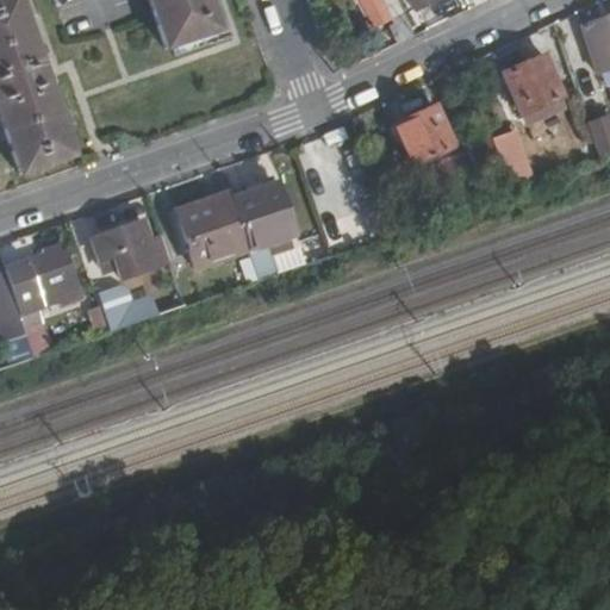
[(0,0),(0,117),(18,172),(70,155),(53,104),(45,83),(38,62),(16,0),(0,0)]
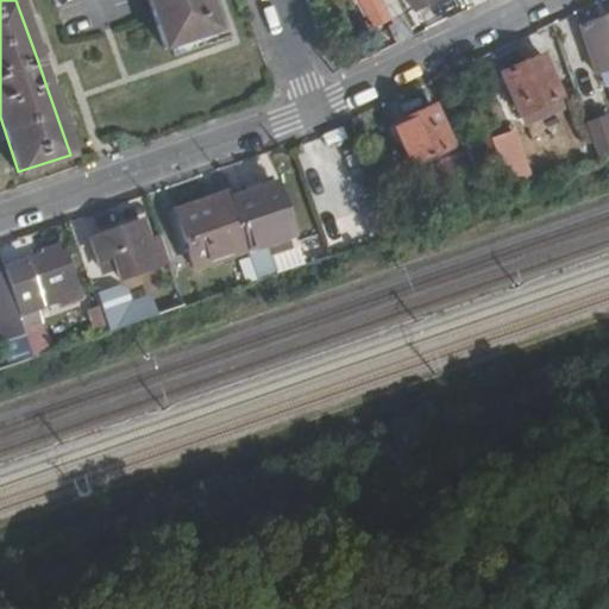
[(150,0),(167,46),(174,45),(176,54),(231,36),(218,0),(150,0)]
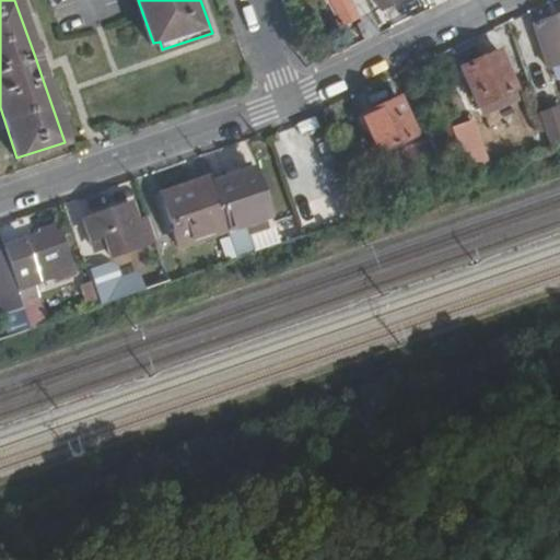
[(329,0),(341,22),(358,13),(350,0),(329,0)]
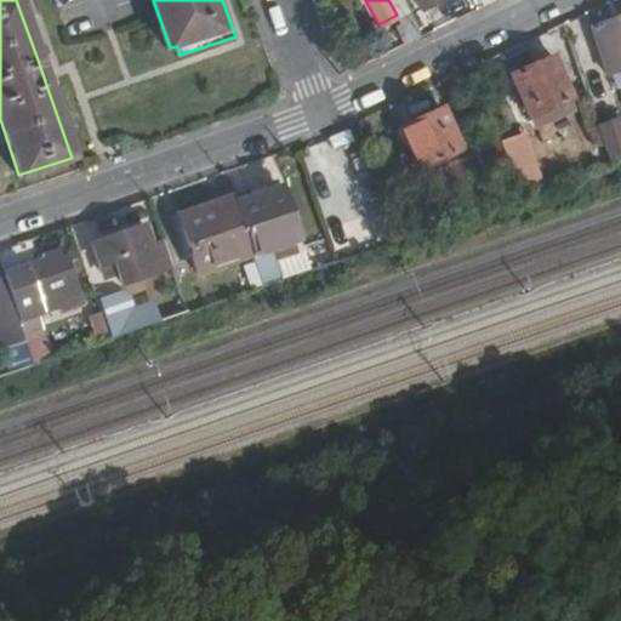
[(620,18),(597,28),(611,73),(620,68),(620,18)]
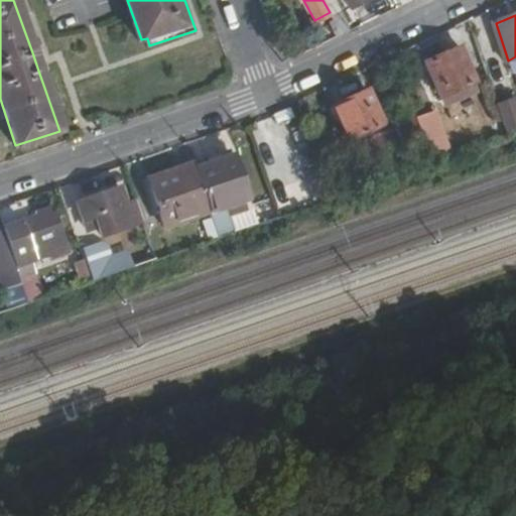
[(425,61),(440,96),(474,81),(460,46),(425,61)]
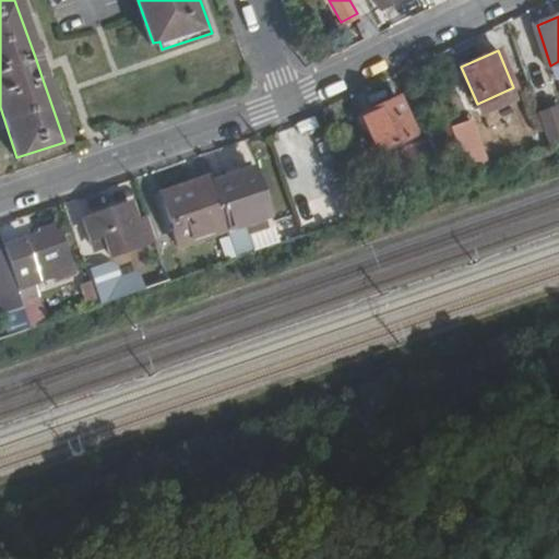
[(35,57),(42,76),(50,73),(44,54),(35,57)]
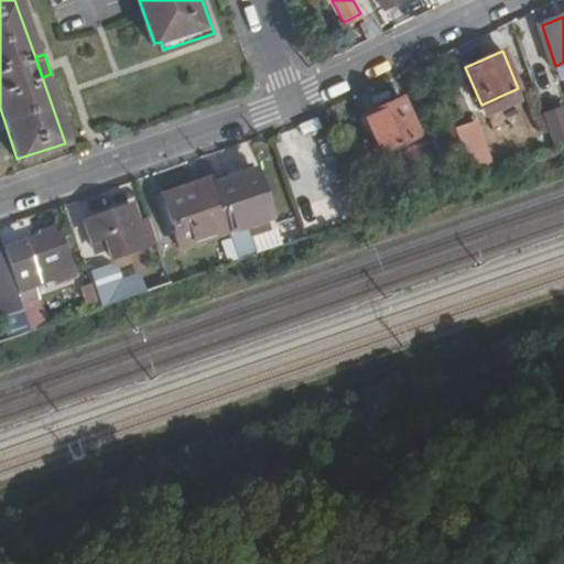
[(443,138),(403,152),(407,162),(459,143),(445,102),(433,107),(443,138)]
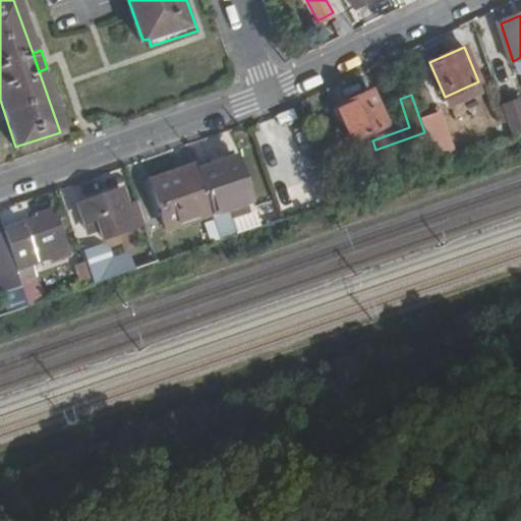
[(335,110),(346,146),(385,133),(372,98),(335,110)]
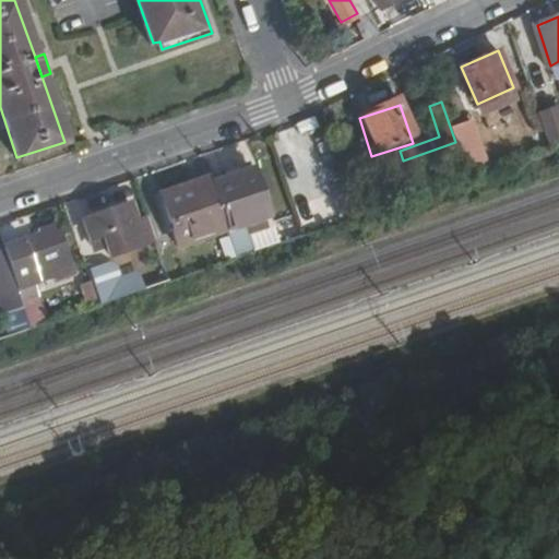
[(547,144),(558,141),(558,108),(540,113),(547,144)]
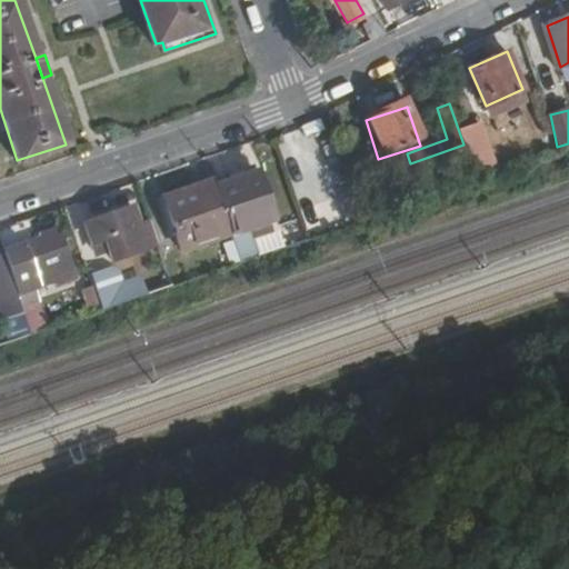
[(477,173),(499,165),(482,119),(460,127),(477,173)]
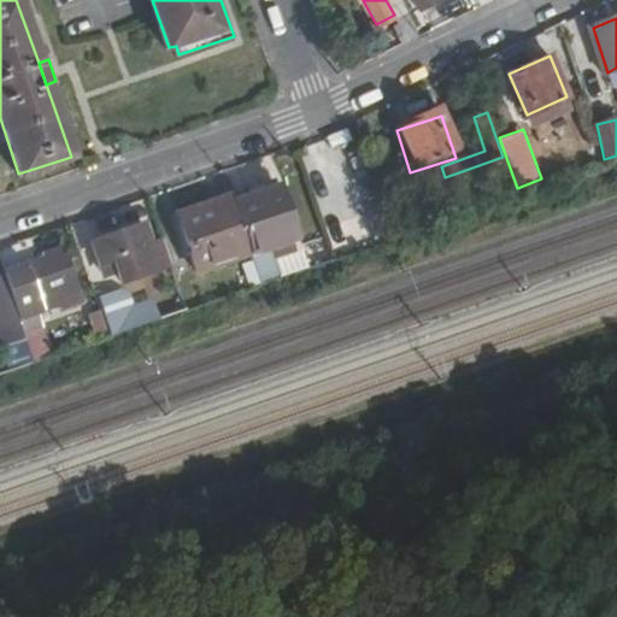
[(325,137),(330,148),(350,141),(345,130),(325,137)]
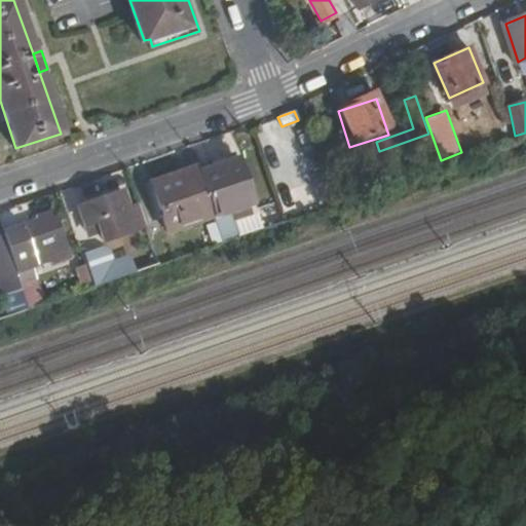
[(198,173),(214,218),(253,204),(242,175),(237,177),(232,161),(198,173)]
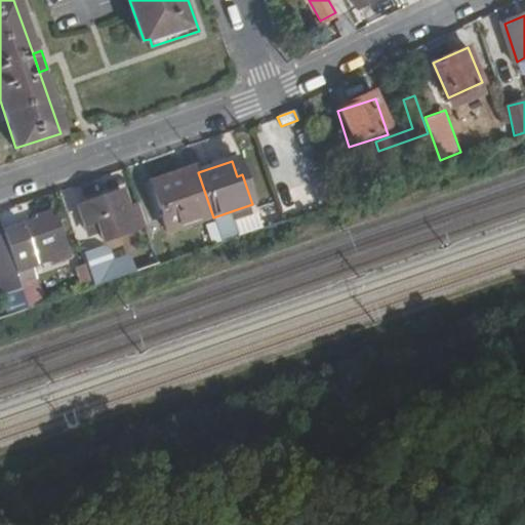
[(152,190),(168,234),(213,219),(213,217),(198,172),(197,168),(176,174),(177,182),(152,190)]
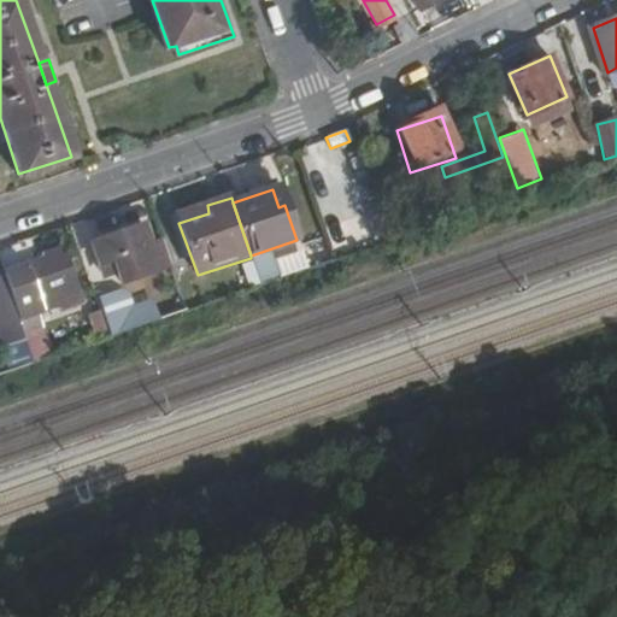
[(93,242),(100,265),(113,260),(122,283),(171,266),(163,244),(152,246),(145,225),(93,242)]
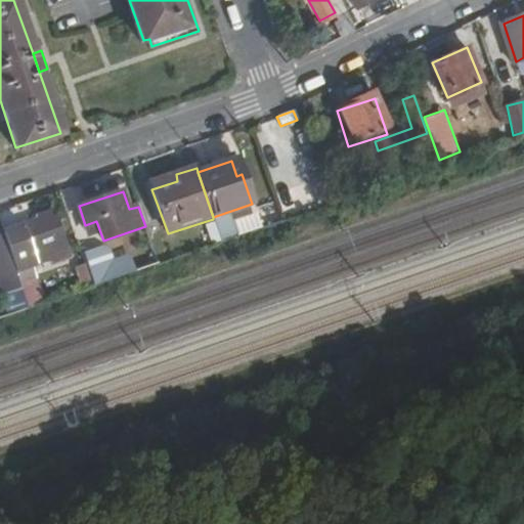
[(19,238),(31,268),(67,256),(53,218),(16,230),(19,238)]
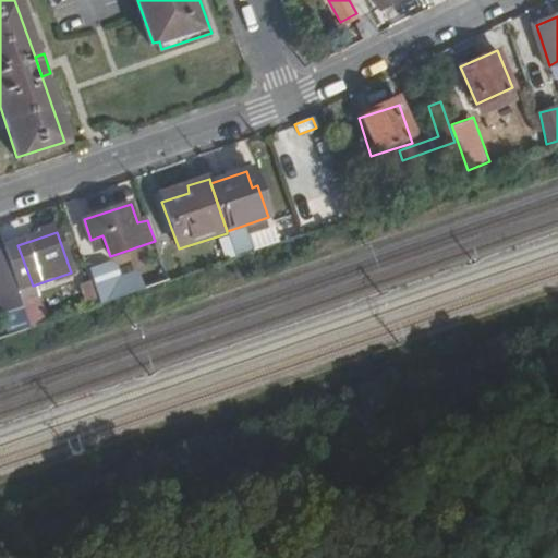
[(7,259),(17,291),(33,286),(21,254),(7,259)]
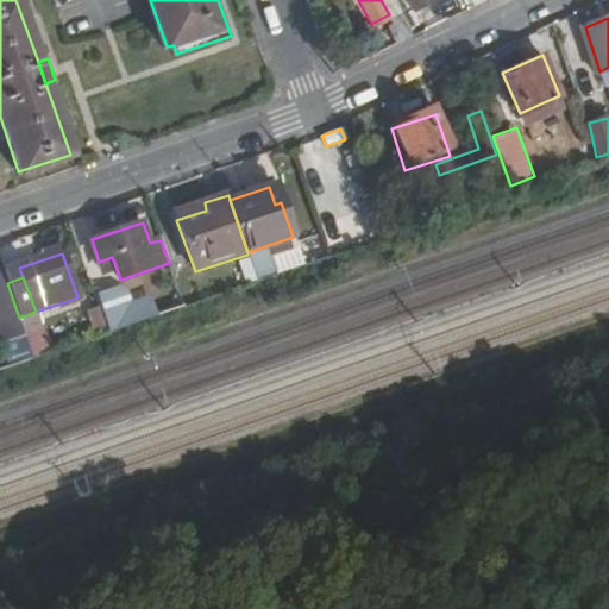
[(94,289),(110,333),(125,327),(110,284),(94,289)]
